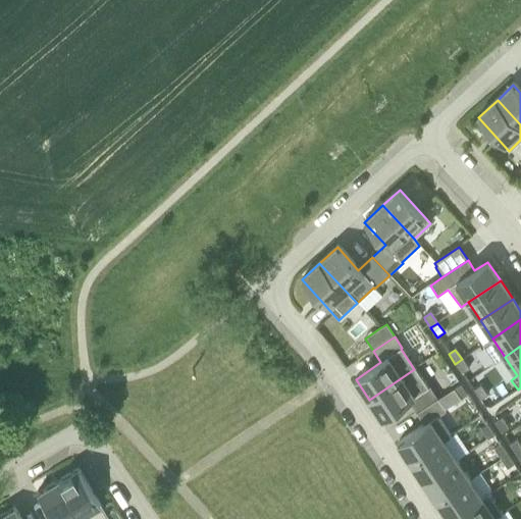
[(469,369),(462,359),(455,364),(462,374),(469,369)]
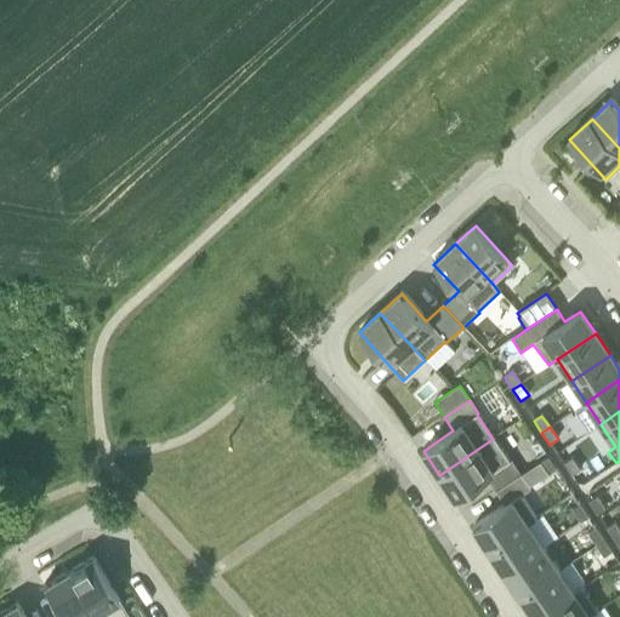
[(508,461),(493,439),(439,475),(455,498),(485,478),(495,492),(519,475),(510,461),(508,461)]
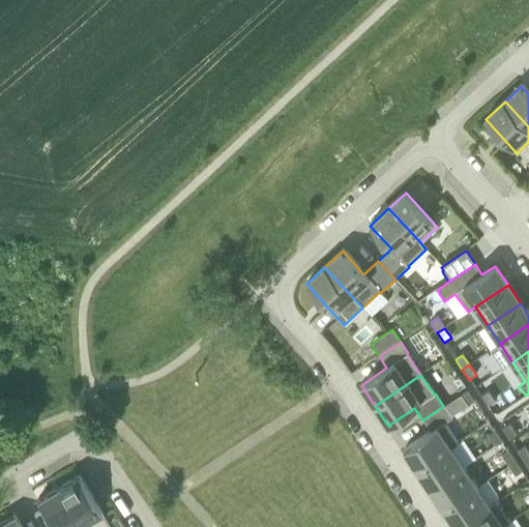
[(467,406),(474,402),(467,391),(461,396),(467,406)]
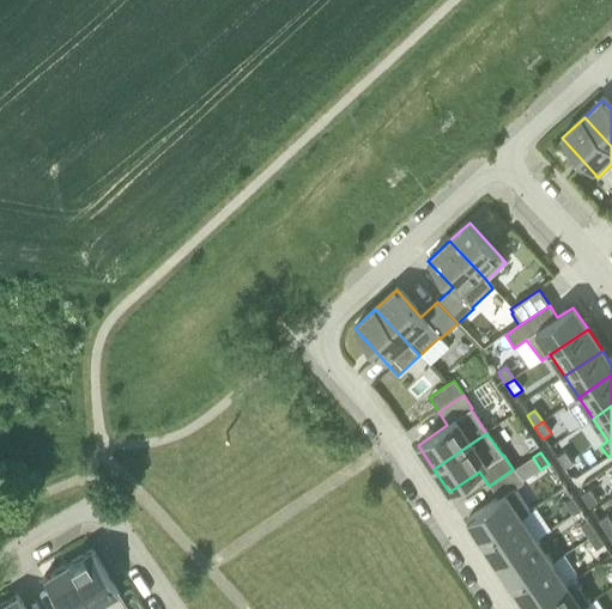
[(564,454),(557,458),(564,470),(573,466),(564,454)]
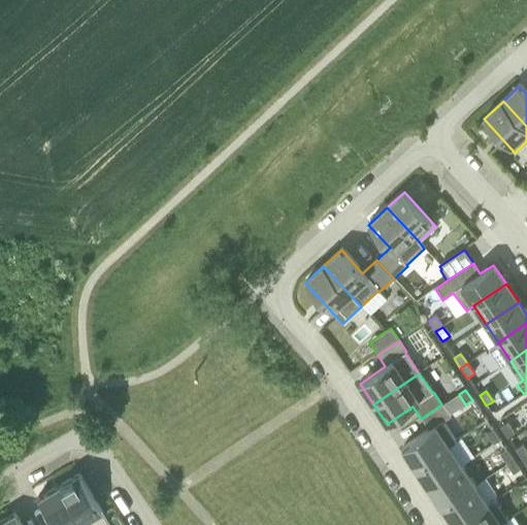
[(421,419),(428,430),(402,448),(416,468),(449,447),(455,443),(442,422),(451,417),(441,404),(421,419)]
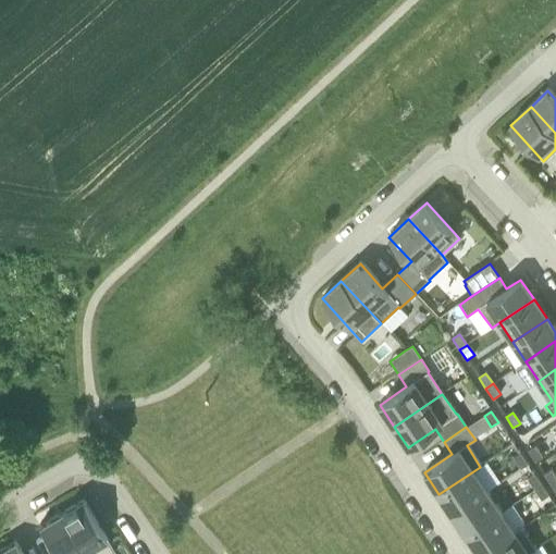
[(528,452),(535,463),(542,457),(535,446),(528,452)]
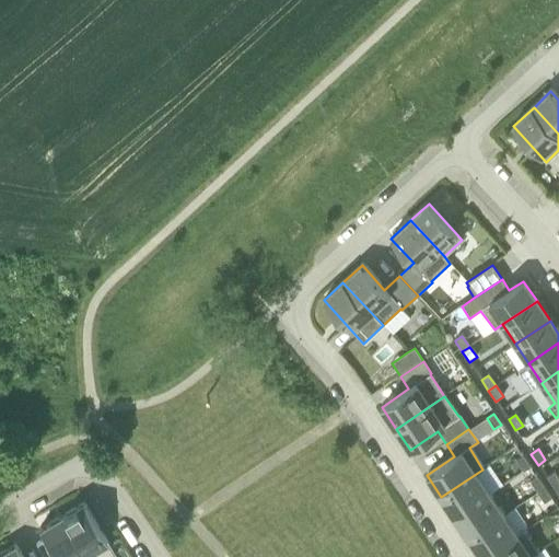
[(523,473),(531,467),(523,456),(515,462),(523,473)]
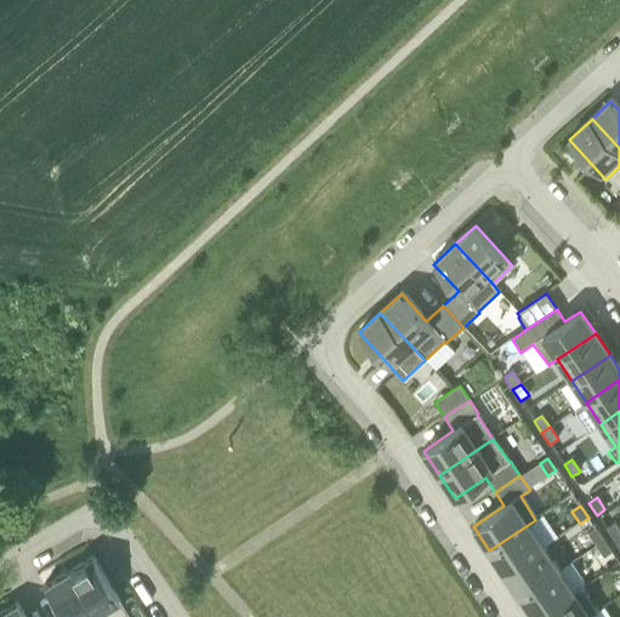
[(606,529),(614,541),(619,536),(619,532),(614,524),(606,529)]
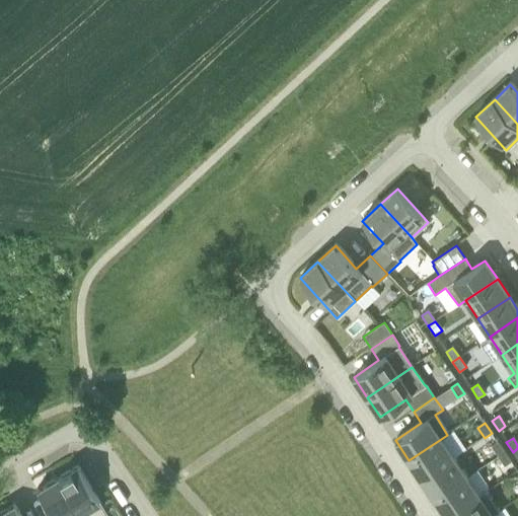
[(422,480),(454,458),(441,439),(409,460),(422,480)]
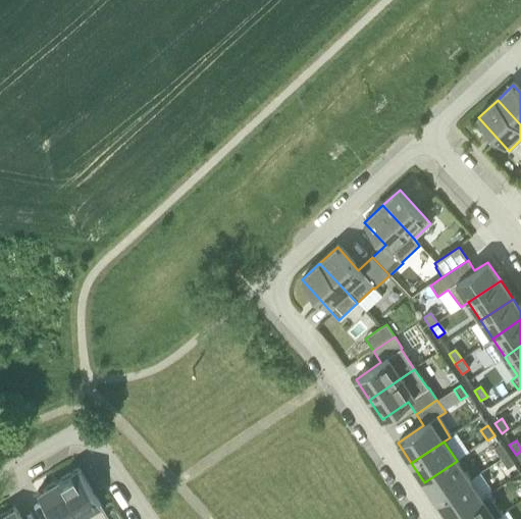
[(507,455),(501,445),(493,450),(501,460),(507,455)]
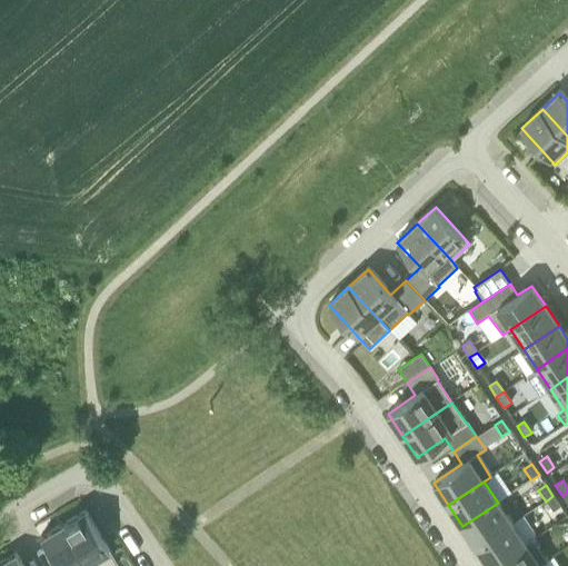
[(560,507),(552,496),(546,502),(552,513),(560,507)]
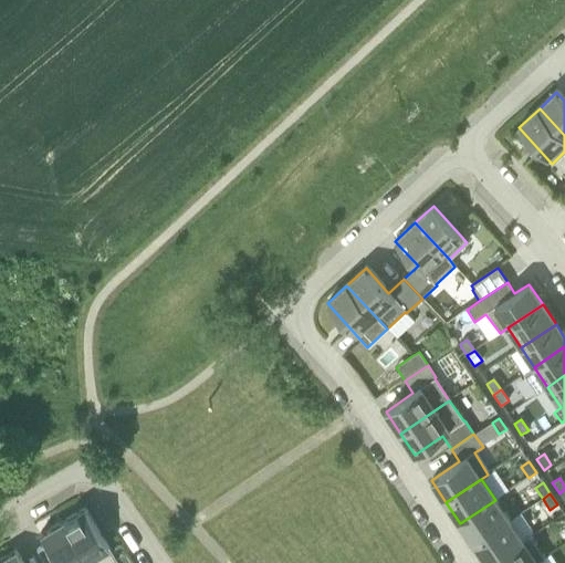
[(495,500),(460,523),(474,544),(509,521),(495,500)]
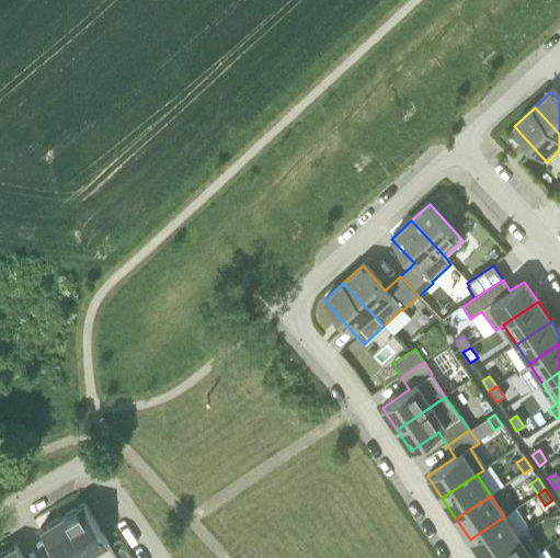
[(82,504),(60,519),(83,557),(114,557),(82,504)]
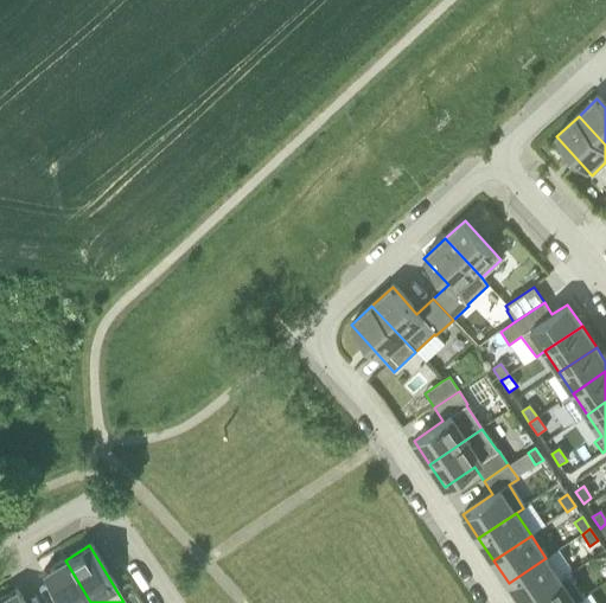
[(546,558),(509,583),(522,602),(527,602),(560,579),(546,558)]
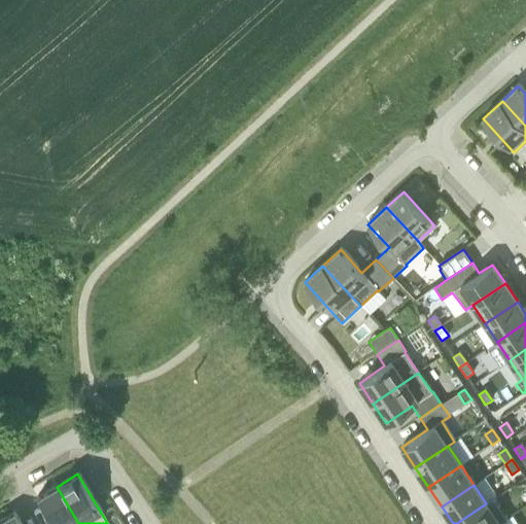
[(78,523),(57,487),(36,499),(50,523),(78,523)]
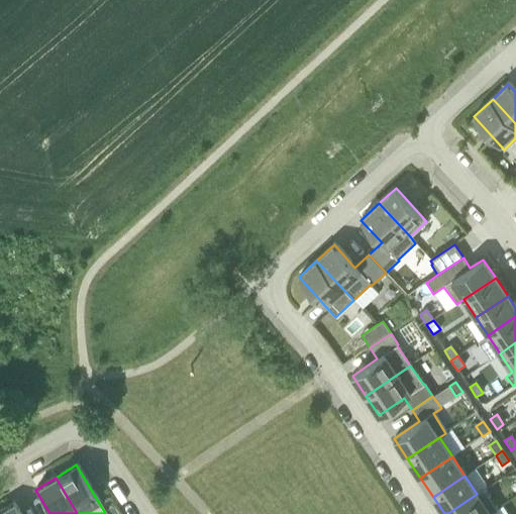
[(493,513),(498,510),(484,490),(477,494),(448,513),(493,513)]
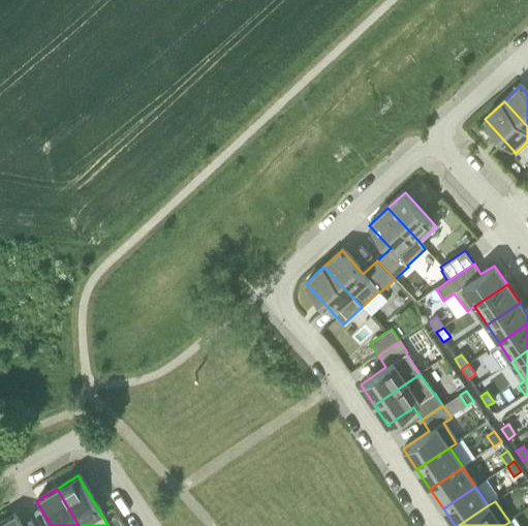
[(19,525),(12,516),(0,522),(0,525),(19,525)]
